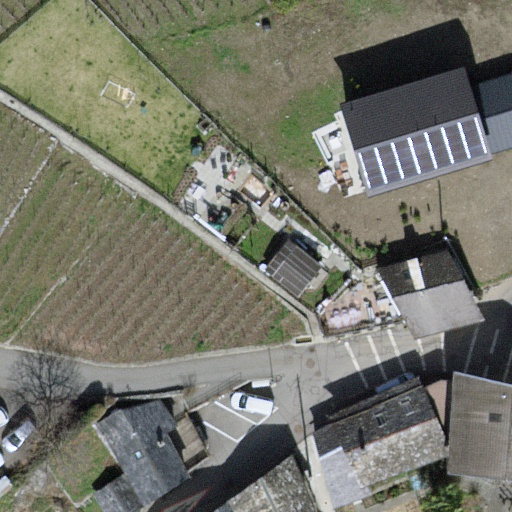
[(511,52),(349,96),(371,180),(511,142),(511,52)]
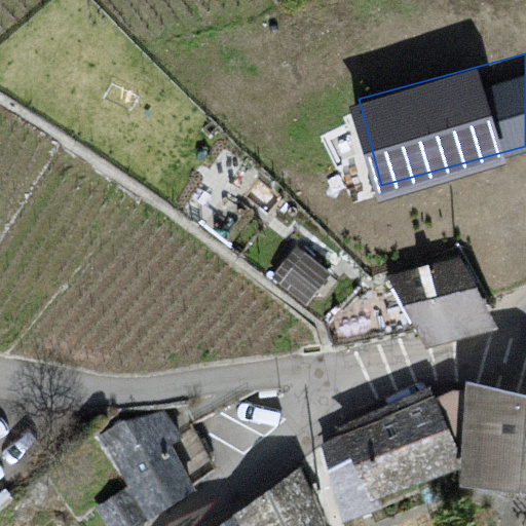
[(307,304),(333,271),(303,249),(278,283),(307,304)]
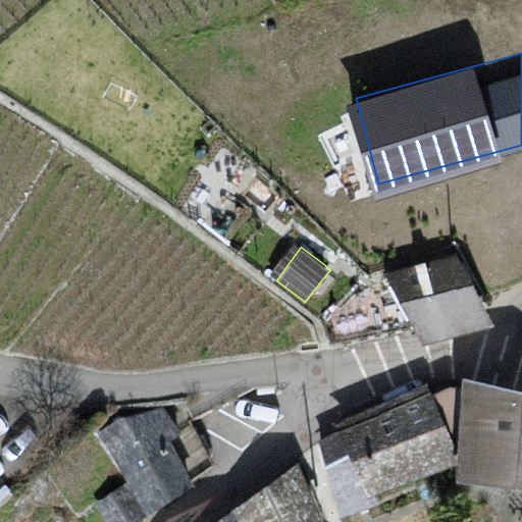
[(491,322),(457,253),(382,272),(422,345),(491,322)]
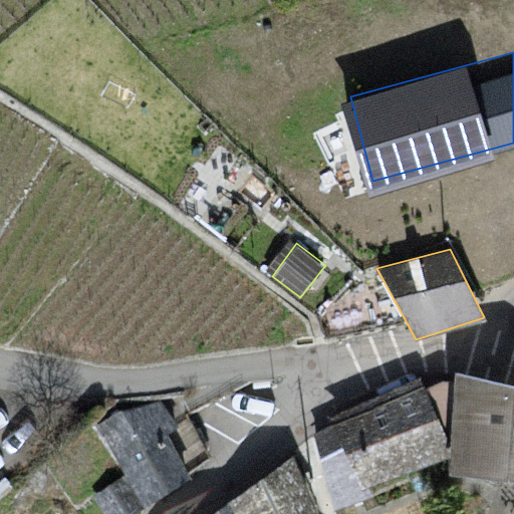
[(513,478),(513,382),(455,369),(449,437),(448,457),(447,471),(513,478)]
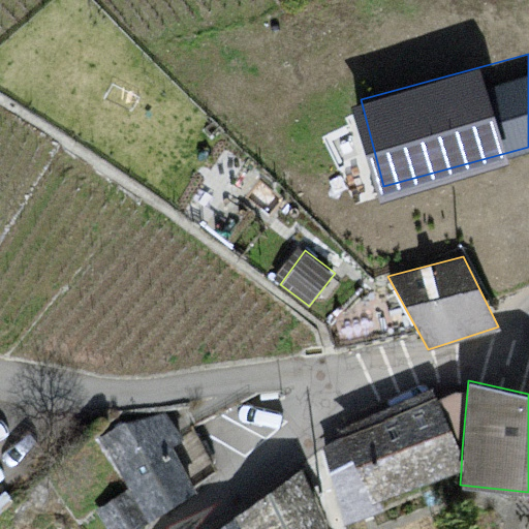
[(462,449),(431,386),(338,427),(341,435),(373,502),(379,500),(461,470),(462,449)]
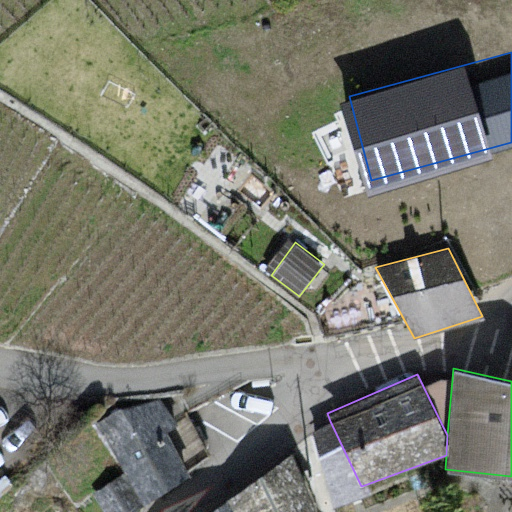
[(164,397),(96,423),(124,473),(144,503),(193,475),(167,430),(179,423),(164,397)]
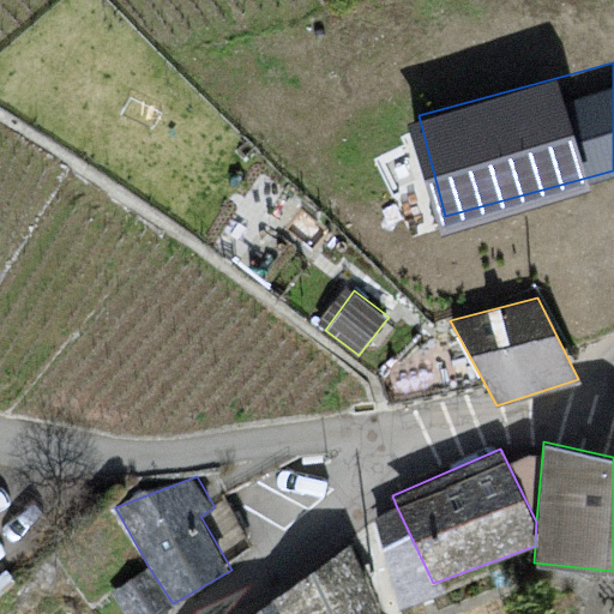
[(433,583),(396,505),(375,517),(401,607),(445,591),(440,581),(433,583)]
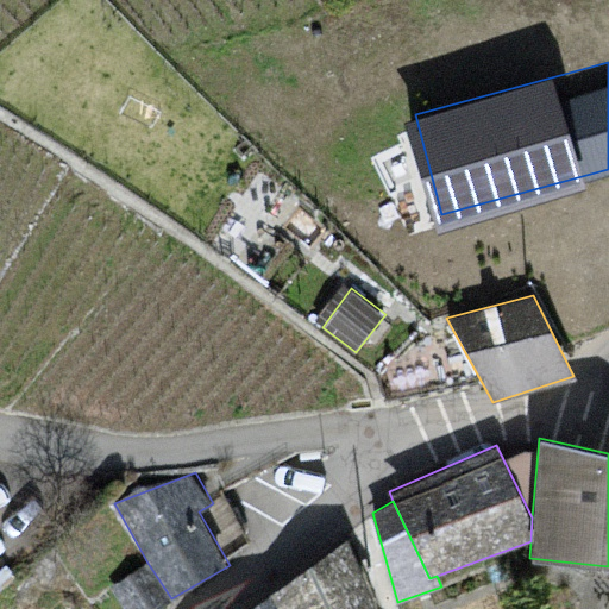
[(363,608),(375,601),(350,537),(272,591),(281,608),(363,608)]
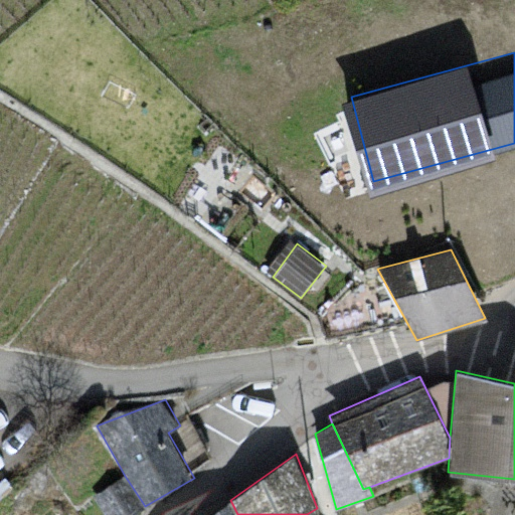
[(107,514),(131,514),(145,506),(125,476),(95,496),(107,514)]
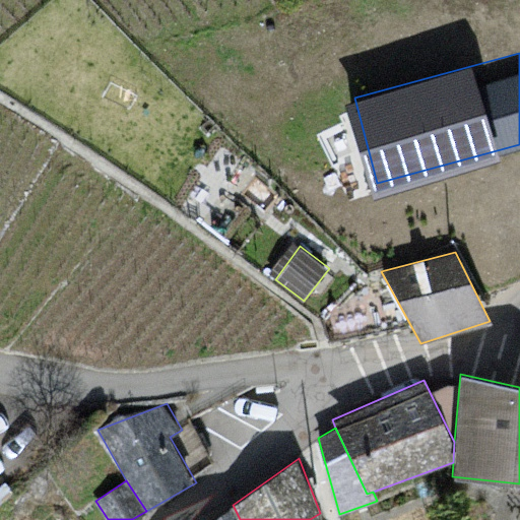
[(240,519),(233,505),(211,519),(240,519)]
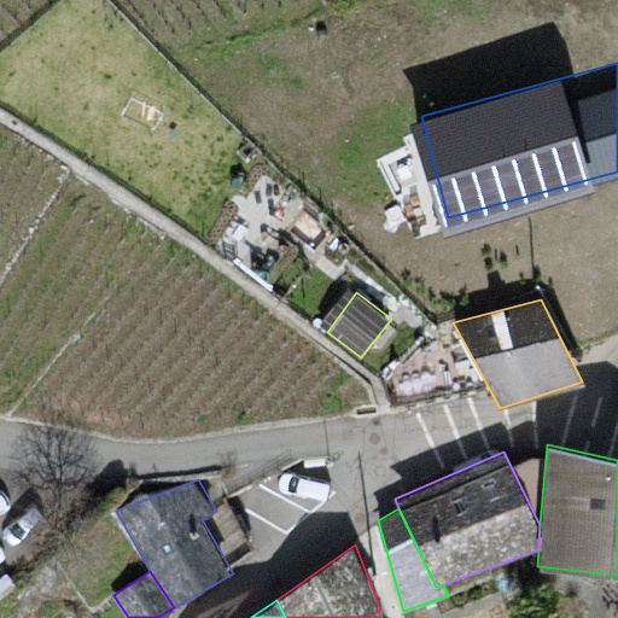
All buildings are outlined.
